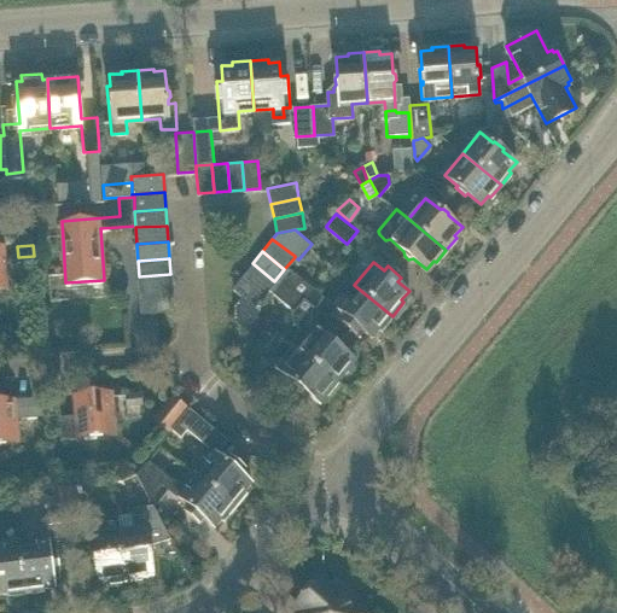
[(265,293),(274,281),(252,263),(243,275),(265,293)]
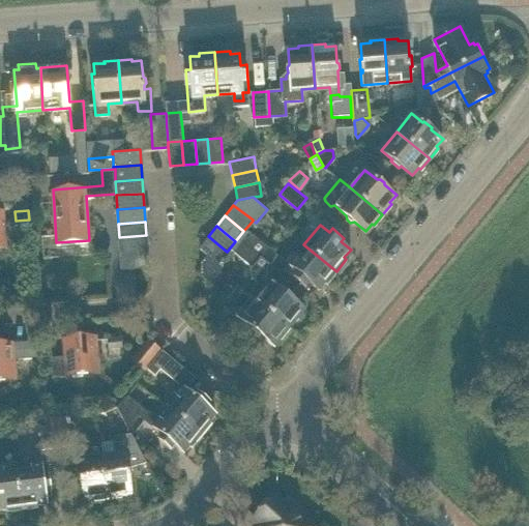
[(260,256),(269,245),(248,229),(240,238),(260,256)]
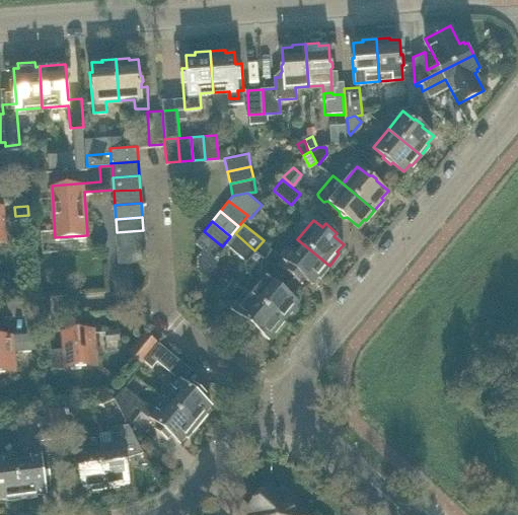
[(118,246),(144,244),(143,230),(117,232),(118,246)]
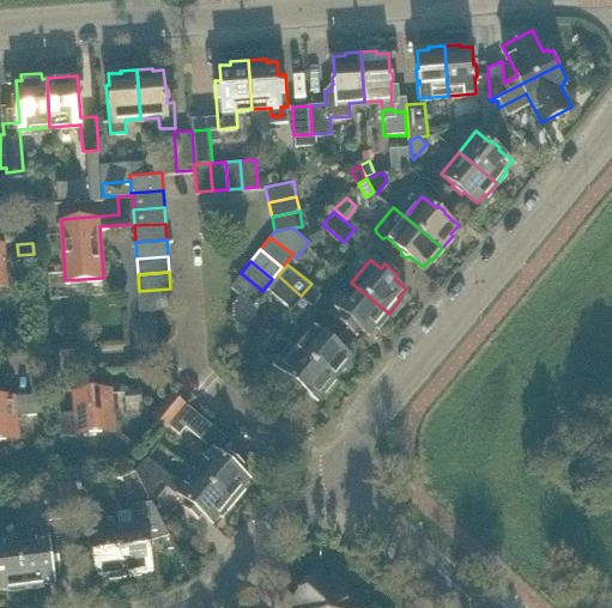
[(252,303),(262,291),(241,273),(231,285),(241,292),(252,303)]
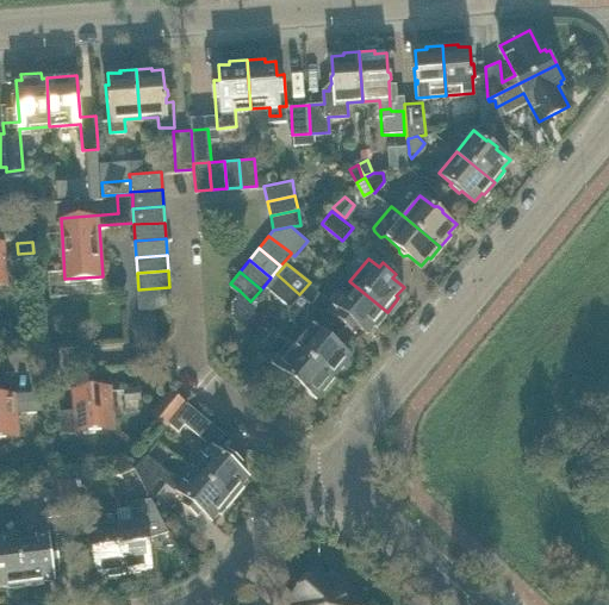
[(309,301),(299,294),(277,274),(268,286),(290,304),(291,318),(298,323),(286,336),(296,344),(334,375),(343,363),(342,362),(349,353),(336,342),(335,337),(330,334),(327,334),(306,317),(309,301)]
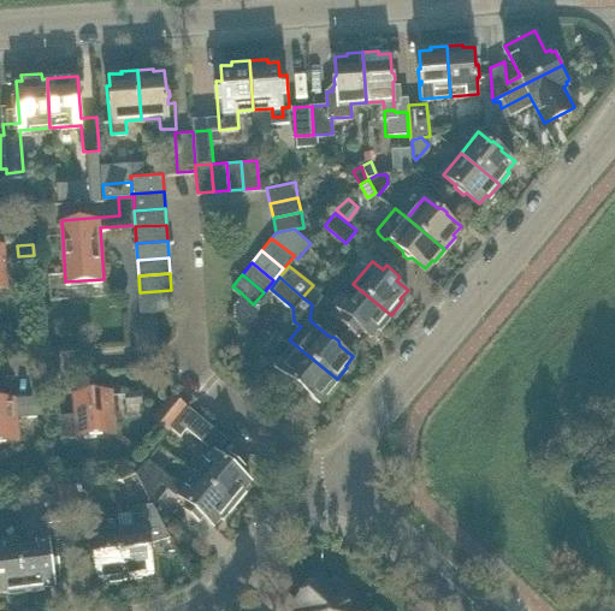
[(379,328),(391,315),(353,284),(335,306),(346,315),(341,320),(355,331),(359,326),(371,334),(377,326),(379,328)]
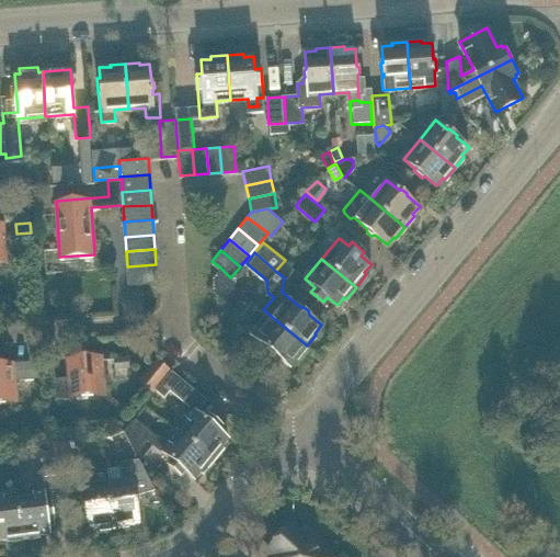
[(128,283),(157,281),(156,264),(127,266),(128,283)]
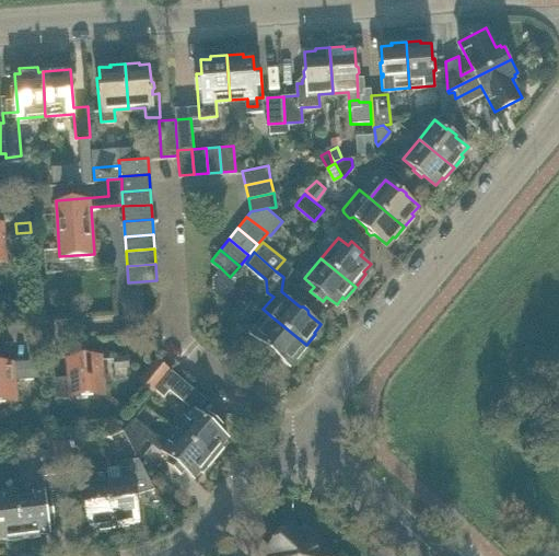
[(234,279),(230,277),(220,267),(211,277),(212,289),(241,312),(252,299),(232,282),(234,279)]
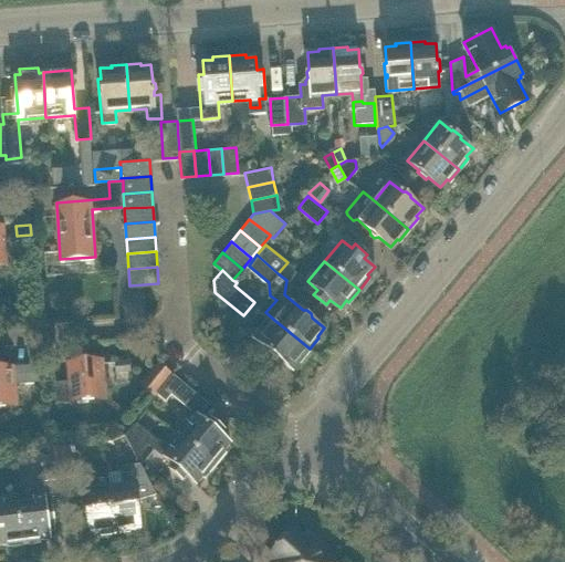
[(301,360),(310,349),(274,320),(264,332),(258,326),(251,334),(270,350),(271,353),(274,356),(279,356),(291,367),(299,358),(301,360)]
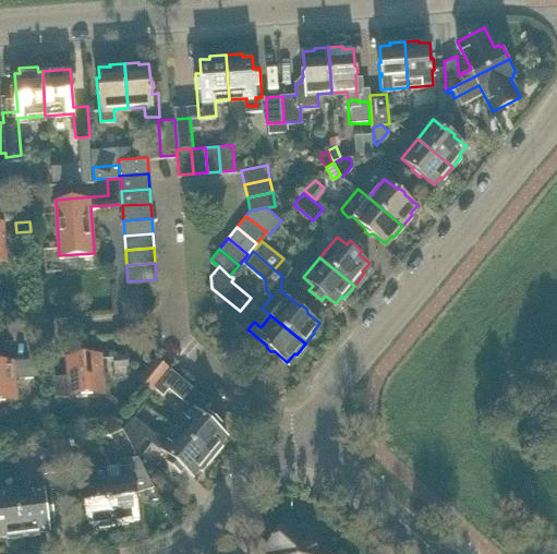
[(70,395),(104,393),(100,353),(67,356),(70,395)]
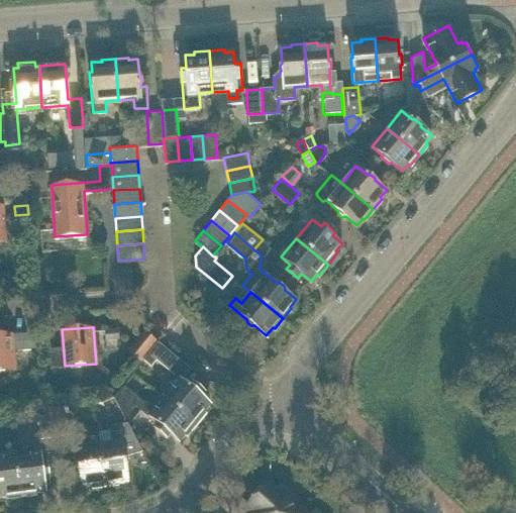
[(106,337),(119,336),(118,328),(105,329),(106,337)]
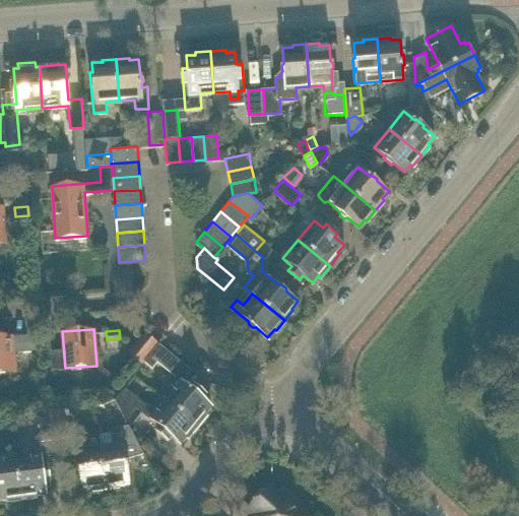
[(142,360),(157,341),(145,332),(131,350),(142,360)]
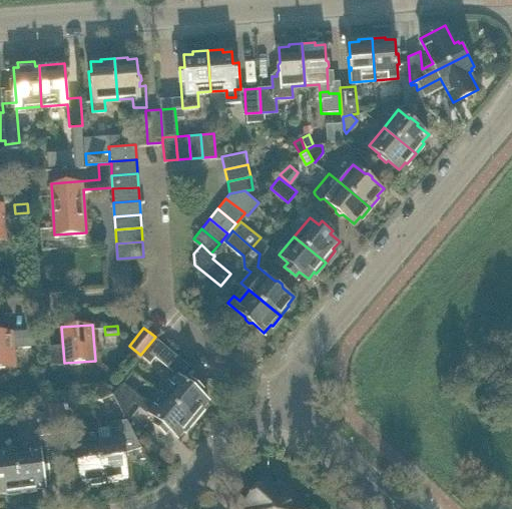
[(14,346),(38,344),(37,329),(0,331),(0,367),(15,366),(14,346)]
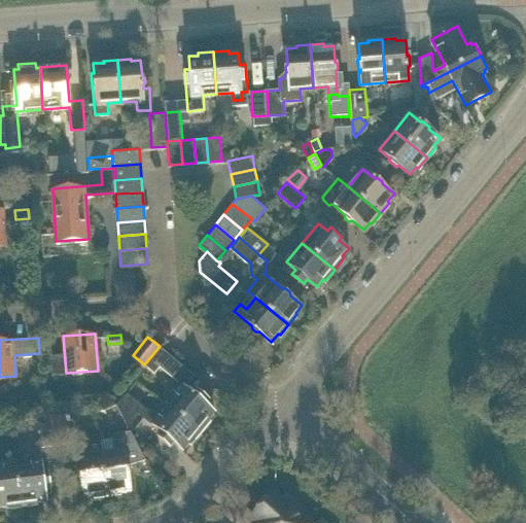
[(159,367),(174,379),(183,386),(193,375),(161,348),(146,365),(153,373),(159,367)]
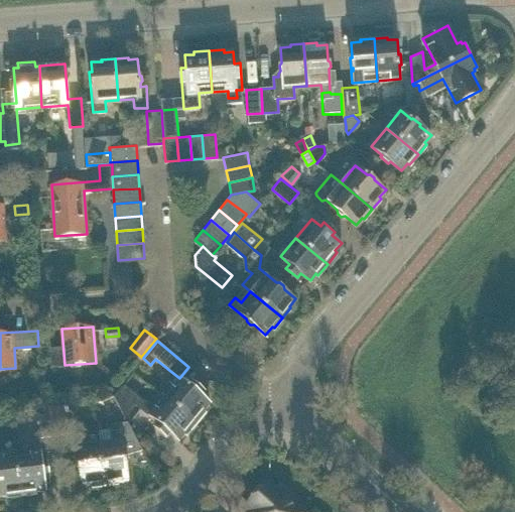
[(192,381),(188,385),(179,378),(164,396),(196,422),(206,411),(204,409),(210,402),(201,394),(204,390),(192,381)]
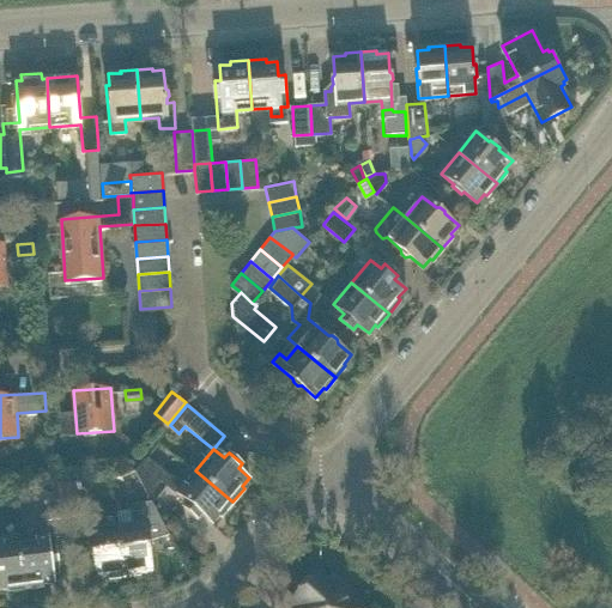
[(171,475),(170,476),(146,456),(135,468),(147,492),(151,500),(152,500),(165,484),(177,493),(188,502),(183,506),(197,518),(201,512),(212,522),(219,514),(222,515),(232,502),(195,470),(183,485),(171,475)]
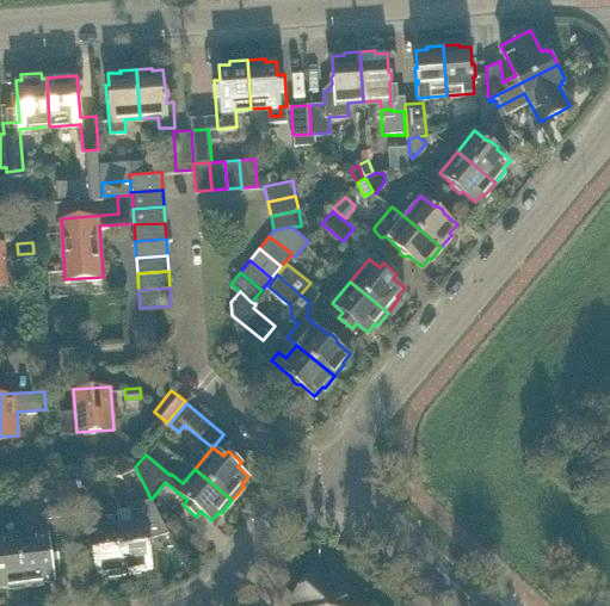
[(59,482),(63,513),(80,511),(76,480),(59,482)]
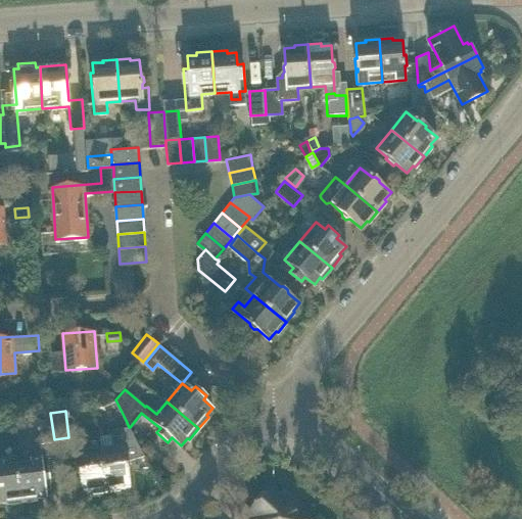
[(39,441),(54,439),(50,413),(45,413),(35,415),(36,417),(36,423),(37,426),(39,441)]
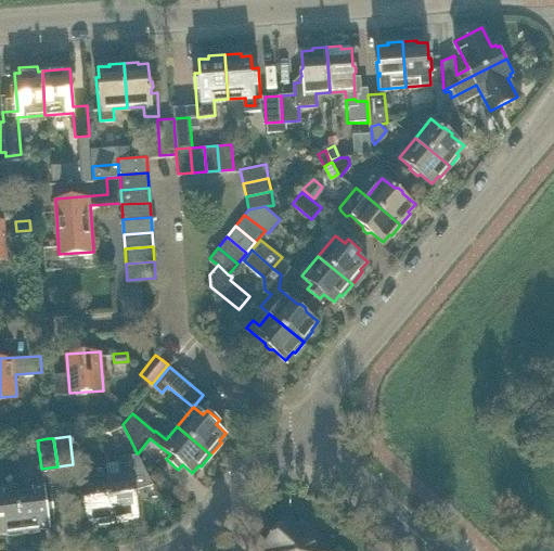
[(119,461),(105,462),(107,476),(110,490),(113,521),(127,519),(127,516),(138,515),(137,507),(136,499),(137,497),(137,492),(134,490),(133,489),(153,483),(138,453),(137,453),(118,456),(119,461)]
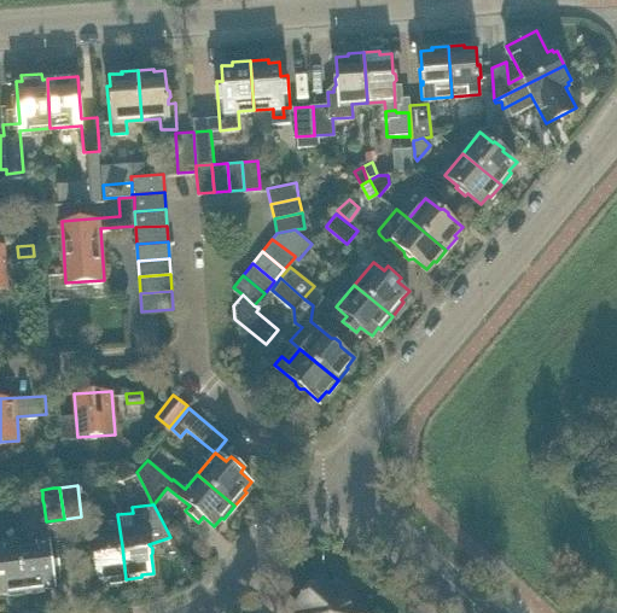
[(99,518),(91,519),(92,533),(94,550),(92,554),(93,560),(95,562),(97,570),(98,579),(110,578),(110,581),(114,581),(126,579),(122,546),(120,530),(117,514),(117,508),(99,511),(99,518)]
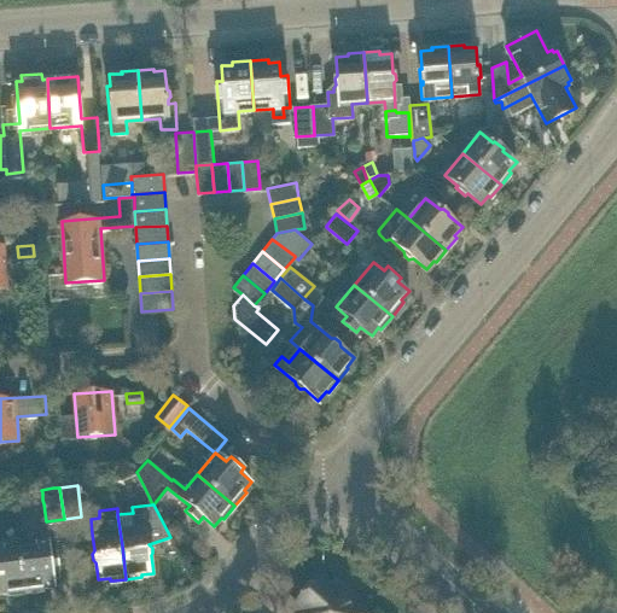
[(56,538),(50,539),(48,530),(35,532),(36,541),(21,543),(27,593),(45,590),(44,587),(54,585),(53,571),(59,570),(56,538)]
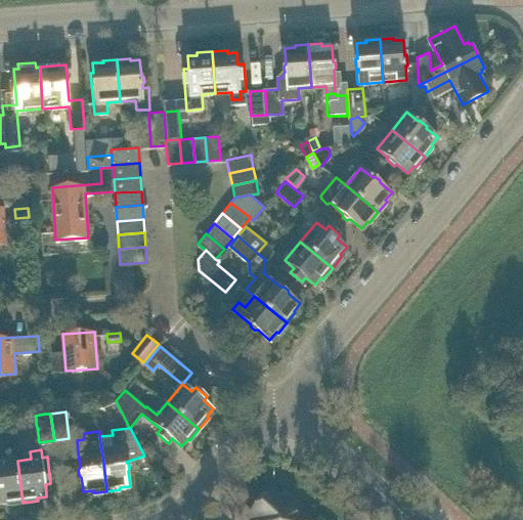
[(7,505),(23,503),(17,461),(0,462),(0,502),(7,502),(7,505)]
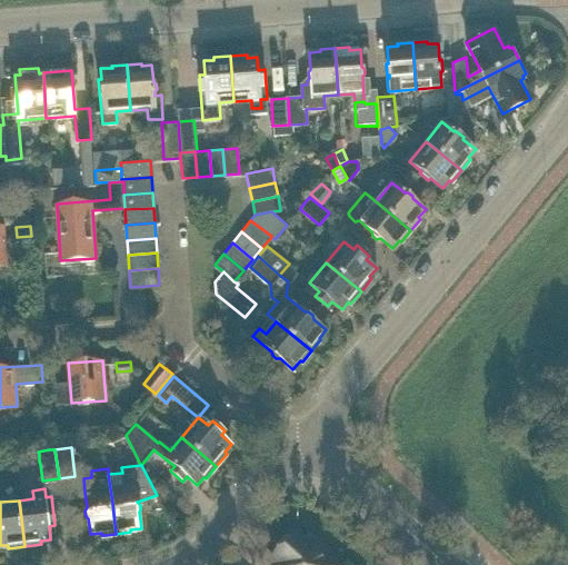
[(295,533),(271,559),(277,564),(275,564),(331,564),(324,558),(327,555),(315,544),(311,547),(295,533)]
